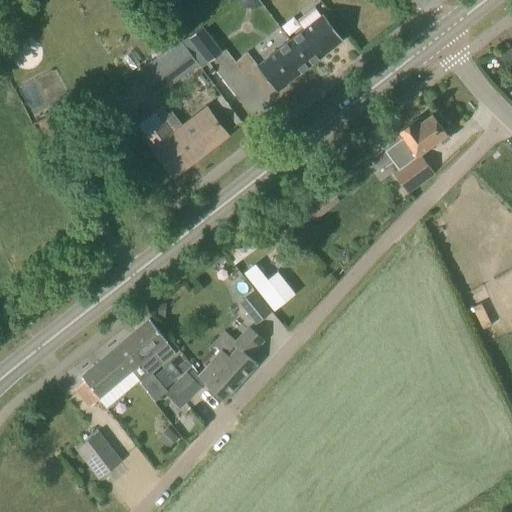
[(323,14),(290,40),(309,65),(342,39),(323,14)]
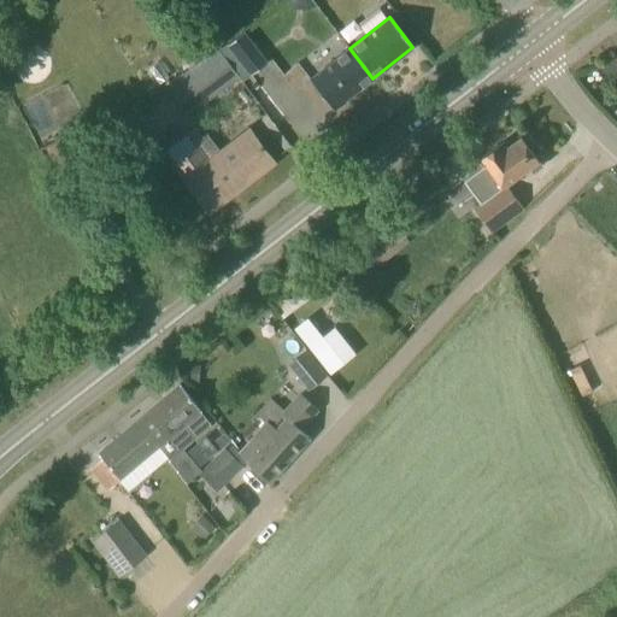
[(242,35),(230,43),(252,74),(265,63),(242,35)]
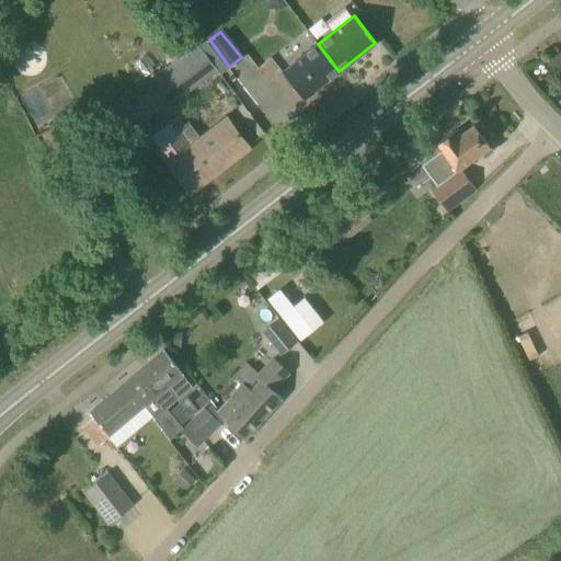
[(209,39),(201,47),(203,49),(202,50),(218,71),(219,73),(229,67),(209,39)]
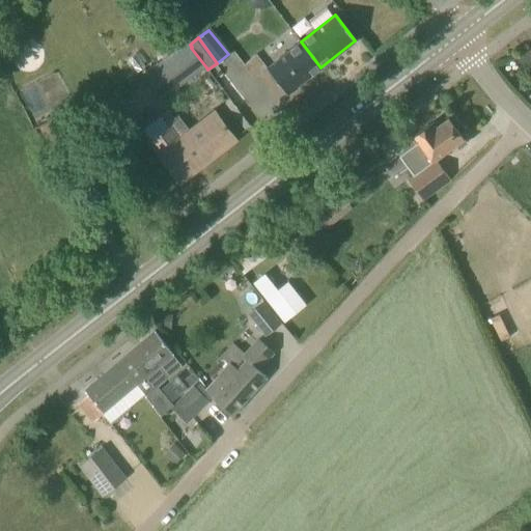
[(320,67),(301,42),(267,68),(286,94),(320,67)]
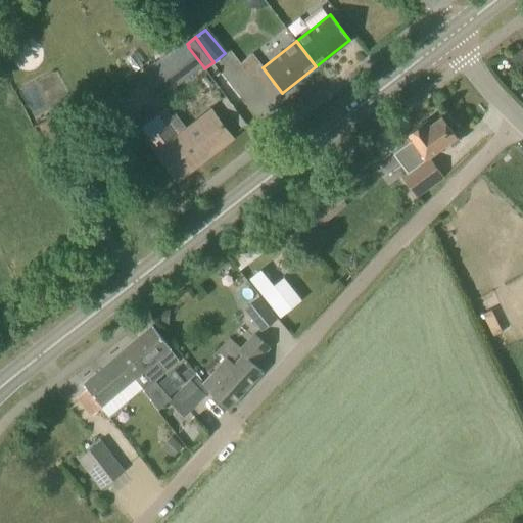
[(159,99),(203,66),(188,47),(144,80),(159,99)]
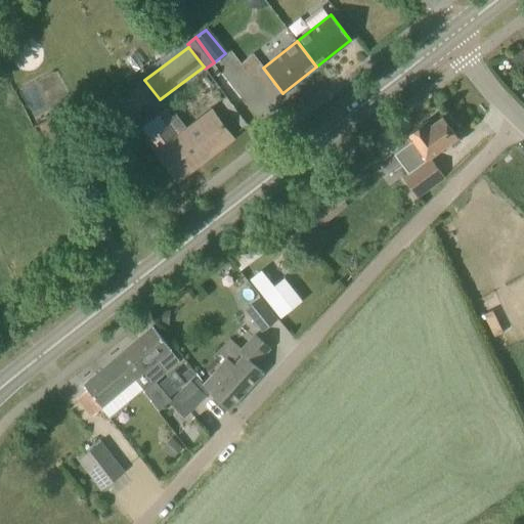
[(229,132),(211,108),(183,130),(175,117),(166,125),(159,115),(140,128),(148,138),(146,140),(176,174),(229,132)]
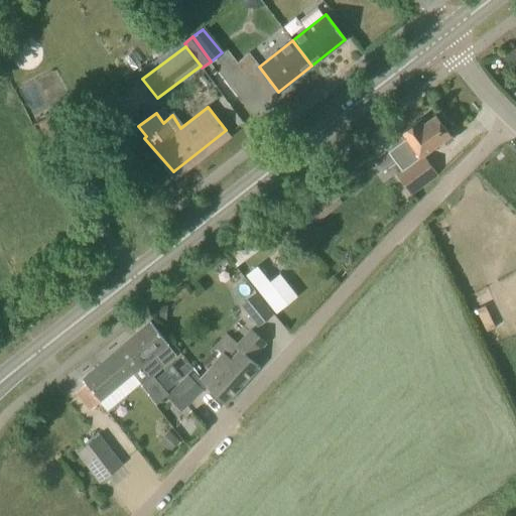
[(453,138),(435,115),(419,127),(416,122),(402,132),(406,138),(395,146),(409,164),(396,173),(412,196),(439,175),(424,154),(443,140),(446,143),(453,138)]
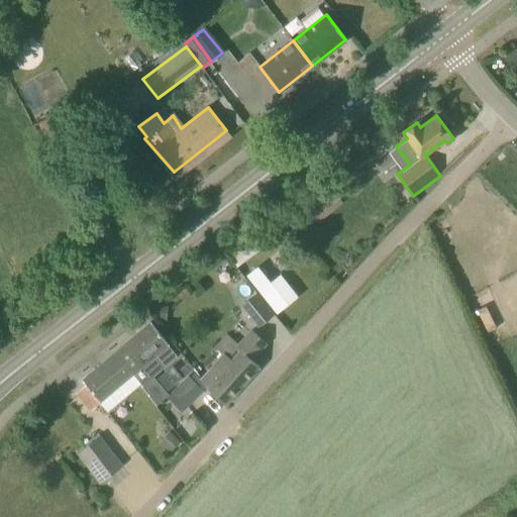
[(327,183),(301,204),(316,223),(342,202),(327,183)]
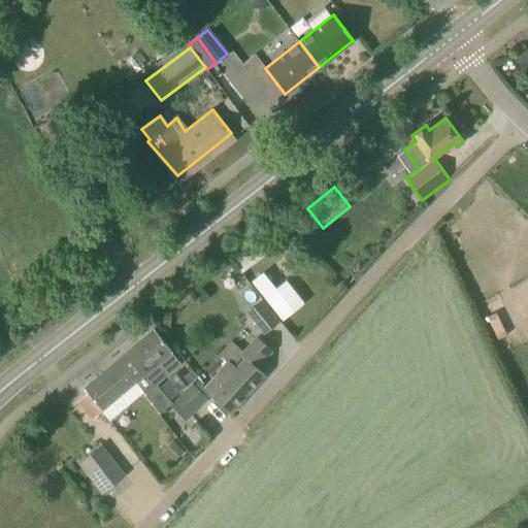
[(263,271),(252,281),(283,321),(304,303),(287,281),(276,289),(263,271)]
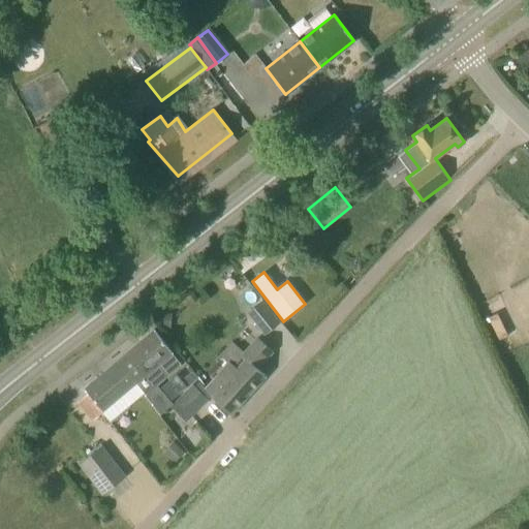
[(263,336),(280,323),(262,301),(246,314),(263,336)]
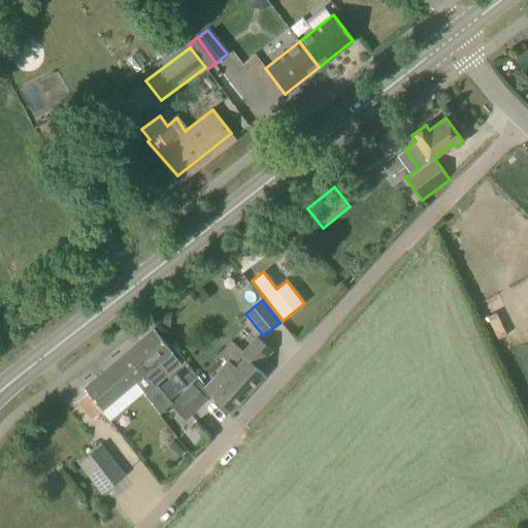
[(154,329),(120,359),(138,381),(136,383),(144,392),(145,394),(180,363),(172,353),(173,352),(154,329)]
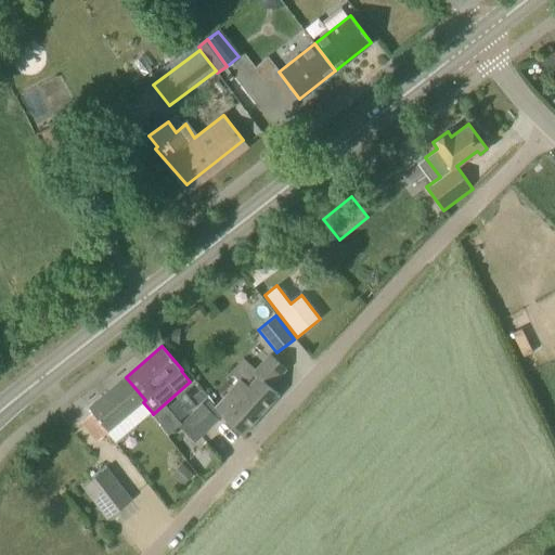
[(241,379),(215,409),(243,434),(279,394),(270,386),(276,378),(278,378),(279,377),(278,377),(285,370),(286,369),(285,368),(284,368),(271,356),(270,355),(254,373),(258,377),(249,387),(241,379)]
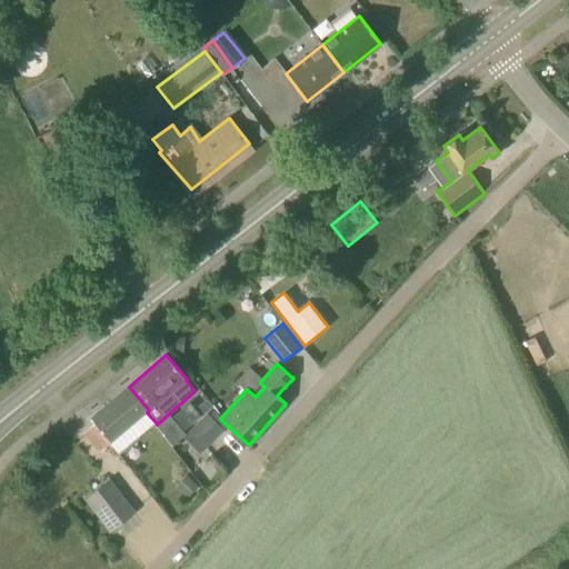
[(149,410),(129,387),(91,419),(95,423),(85,432),(101,451),(110,443),(119,453),(156,422),(147,412),(149,410)]
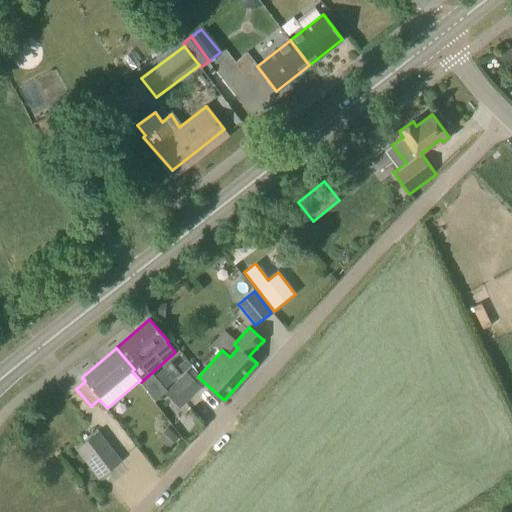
[(180,407),(200,388),(186,373),(166,393),(180,407)]
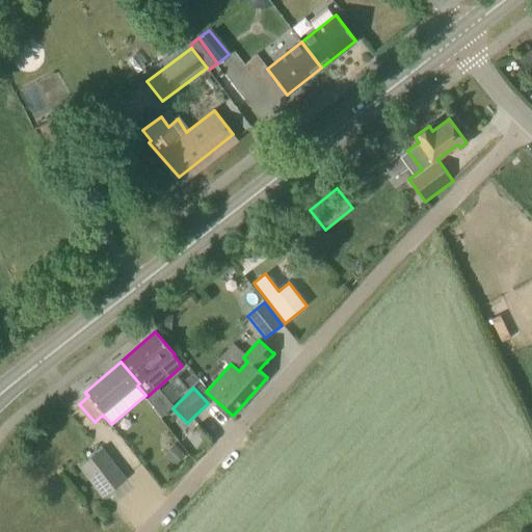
[(102,497),(126,478),(102,448),(79,466),(102,497)]
